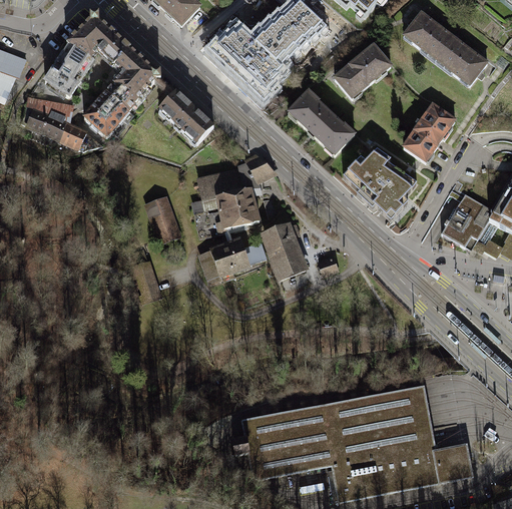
[(160,0),(185,23),(188,20),(201,5),(195,0),(160,0)]
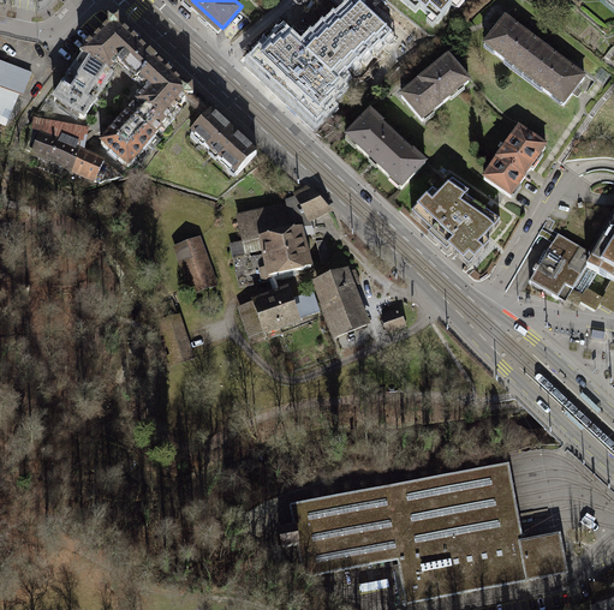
[(341,76),(346,79),(352,71),(355,73),(364,63),(365,64),(375,54),(377,55),(388,43),(389,45),(399,35),(361,0),(350,0),(333,19),(331,16),(322,25),(326,28),(307,48),(335,75),(339,78),(341,76)]
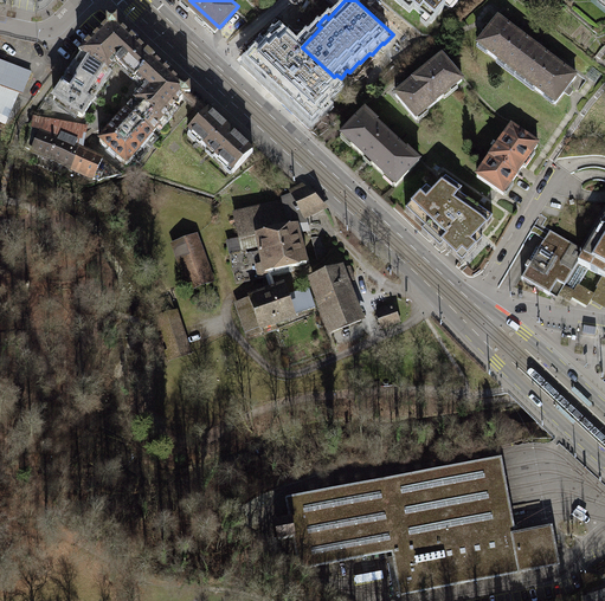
[(399,0),(410,0),(420,8),(431,18),(436,12),(443,2),(445,0),(399,0)]
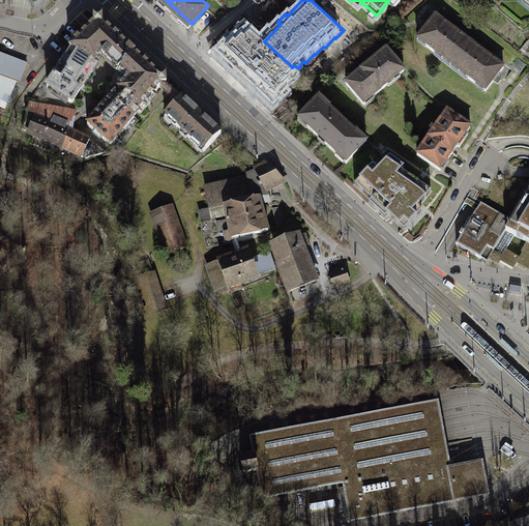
[(69,42),(72,45),(97,60),(104,52),(119,66),(136,48),(99,11),(94,11),(94,18),(69,42)]
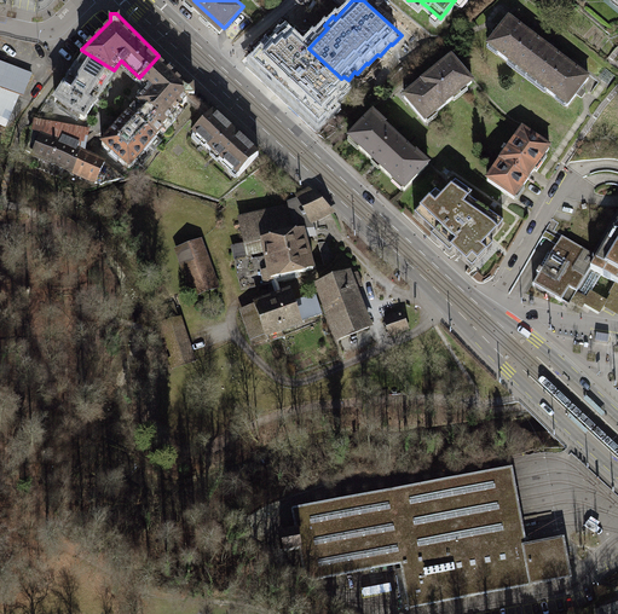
[(487,44),(526,74),(550,44),(510,13),(500,27),(487,44)]
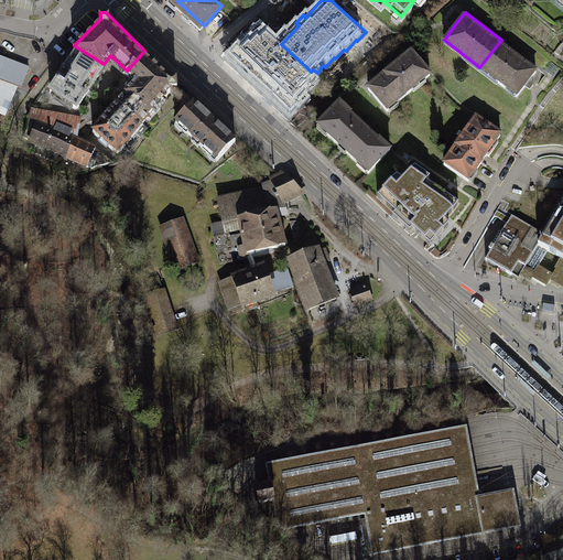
[(310,77),(313,74),(311,72),(307,68),(281,44),(261,27),(239,50),(284,92),(289,87),(304,101),(313,92),(313,79),(310,77)]
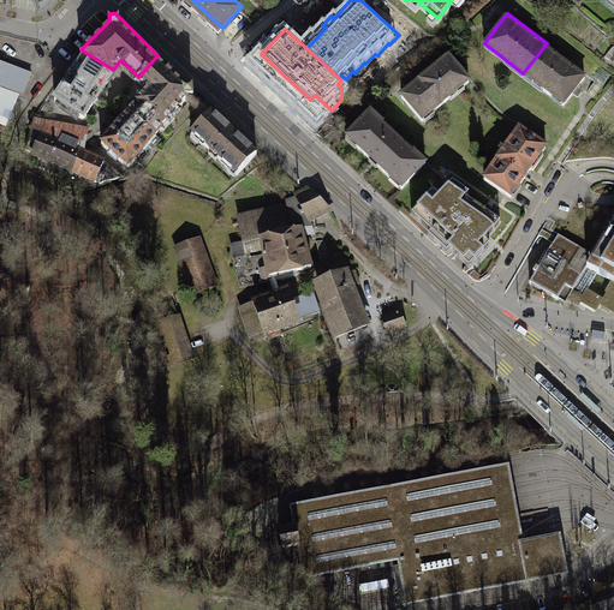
[(585,73),(547,43),(523,73),(562,103),(574,88),(585,73)]
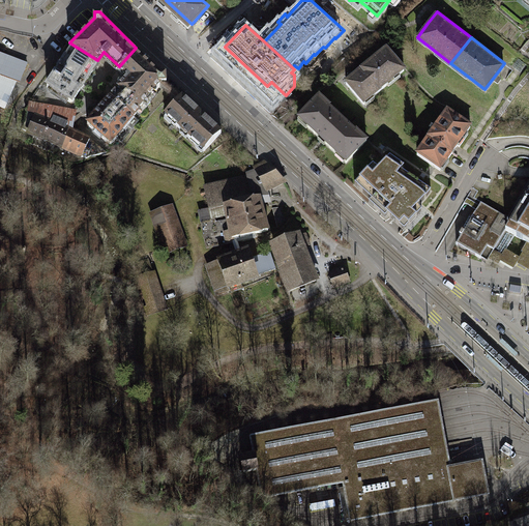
[(97,60),(72,45),(59,65),(84,82),(97,60)]
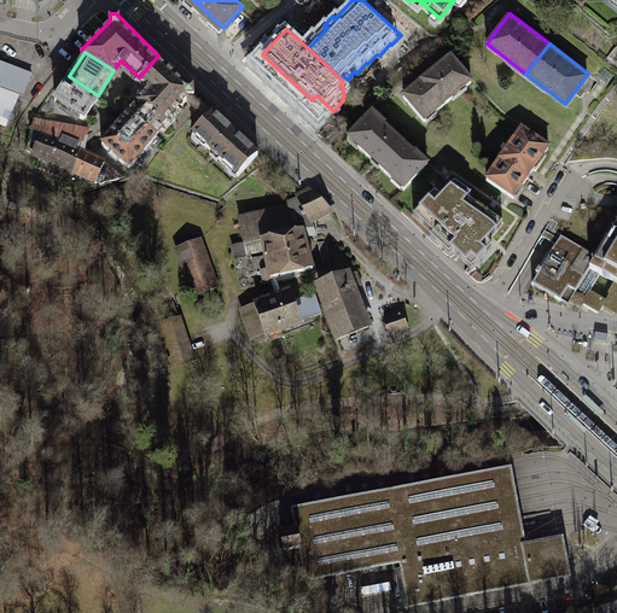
[(452,52),(401,93),(425,122),(476,81),(452,52)]
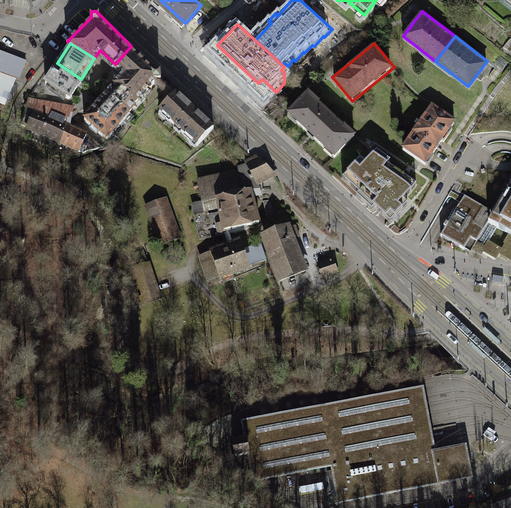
[(28,58),(0,46),(0,96),(7,100),(28,58)]
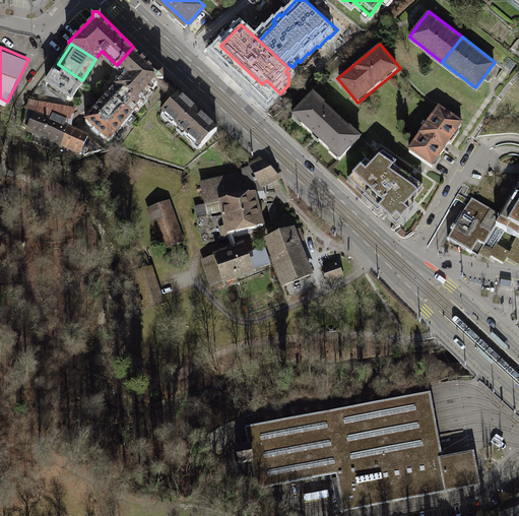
[(125,73),(110,90),(131,111),(159,77),(164,78),(164,74),(133,47),(117,65),(125,73)]
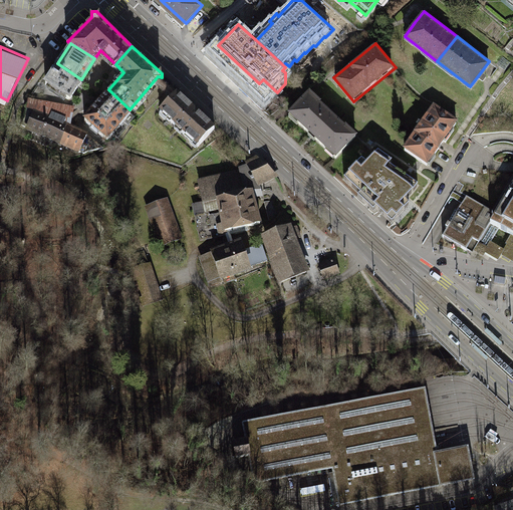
[(70,96),(81,79),(57,63),(53,60),(42,77),(70,96)]
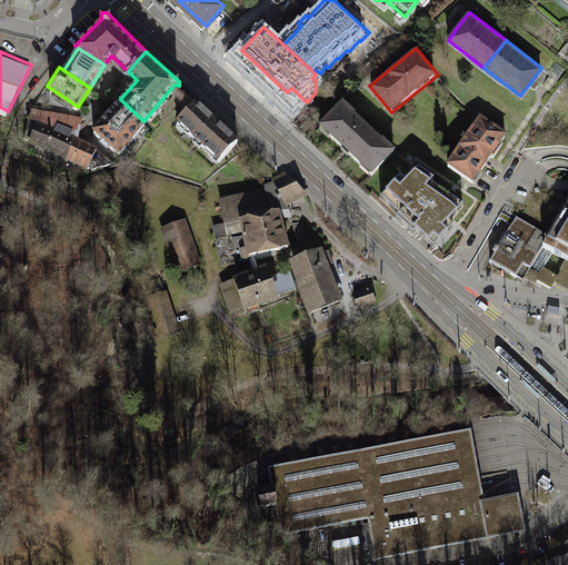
[(143,121),(120,99),(95,128),(120,151),(127,144),(131,148),(150,127),(143,121)]
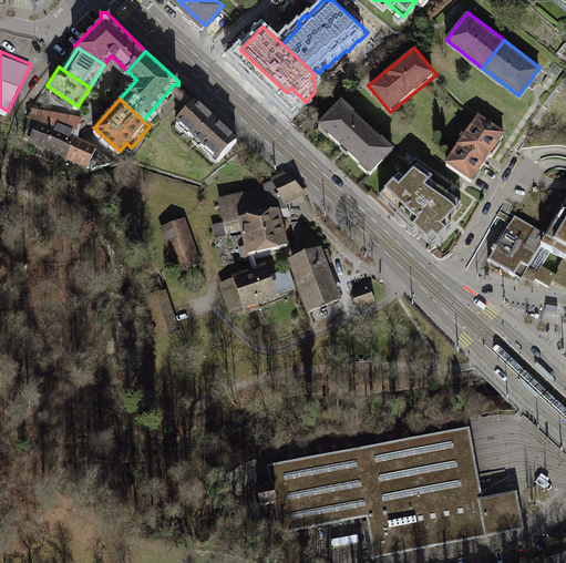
[(238,137),(196,99),(177,119),(218,157),(238,137)]
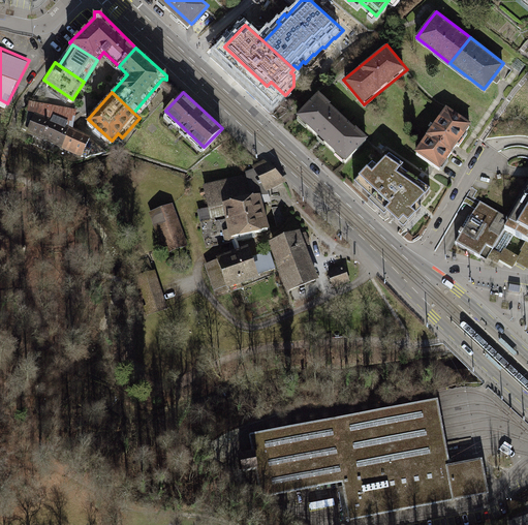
[(329,101),(319,93),(297,118),(345,161),(367,136),(356,127),(355,128),(328,103),(329,101)]
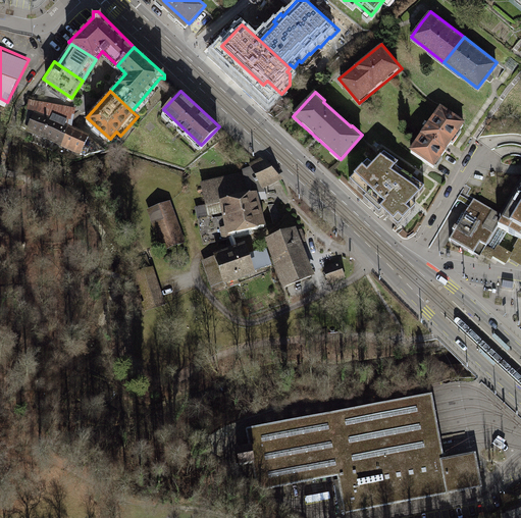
[(38,111),(66,124),(69,113),(72,109),(65,104),(30,98),(22,123),(31,126),(38,111)]
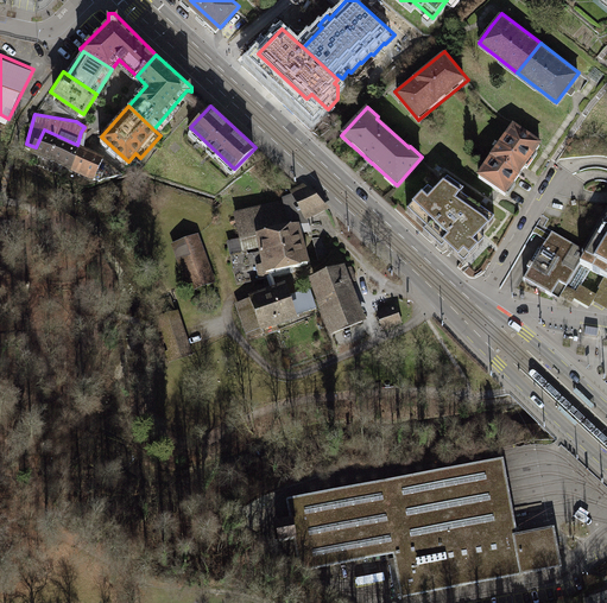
[(498,147),(480,173),(506,191),(526,162),(528,163),(538,148),(536,147),(541,140),(514,122),(500,143),(497,140),(493,145),(498,147)]
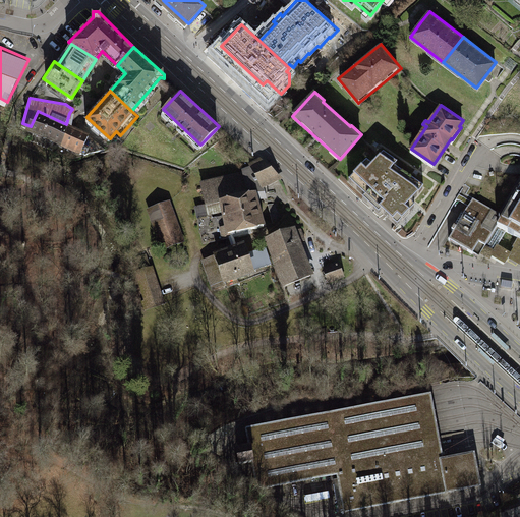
[(66,124),(38,111),(31,126),(37,129),(34,137),(50,145),(54,136),(85,151),(104,146),(90,134),(66,124)]
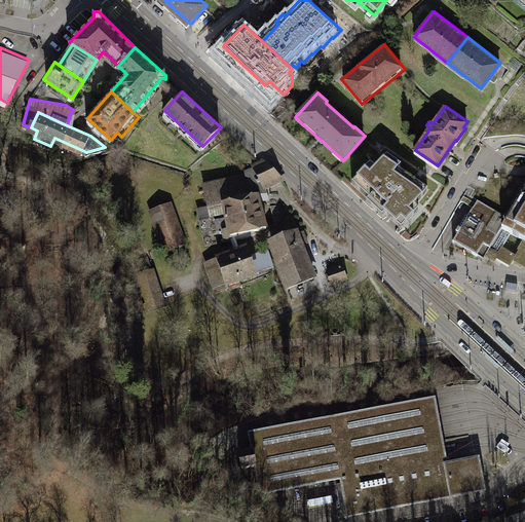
[(377,162),(371,159),(354,178),(403,224),(420,204),(416,199),(424,190),(428,184),(385,154),(377,162)]
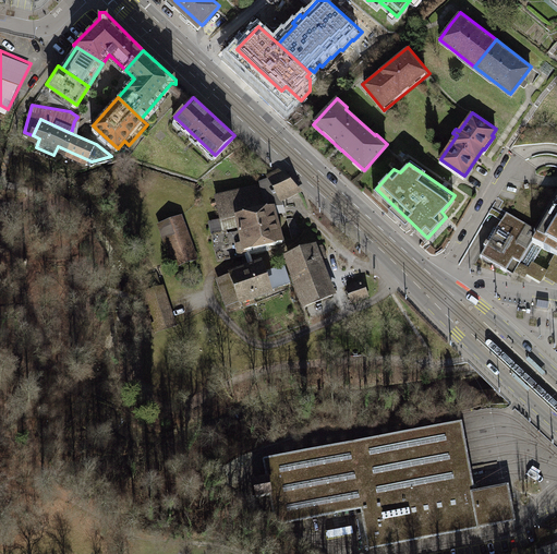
[(267,176),(270,177),(280,195),(282,195),(300,185),(280,168),(267,176)]
